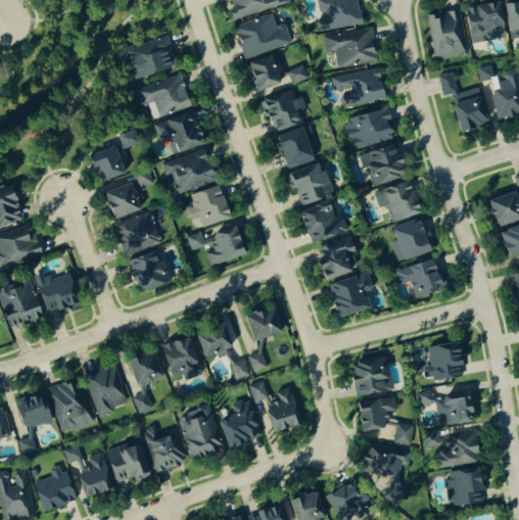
[(229,0),(229,1),(231,0),(235,17),(285,5),(283,0),(229,0)]
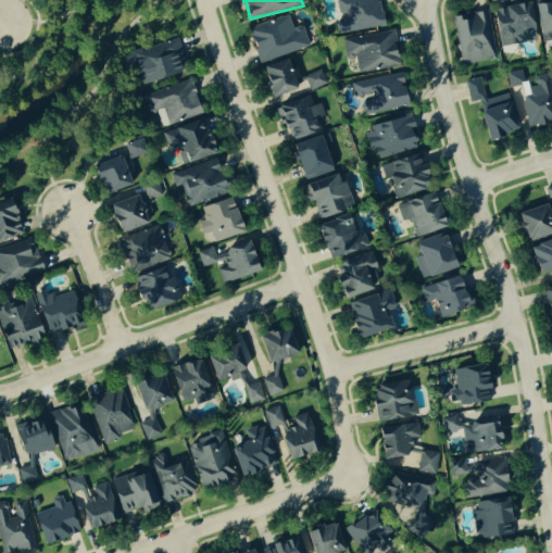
[(339,0),(342,15),(338,16),(341,33),(387,24),(383,0),(339,0)]
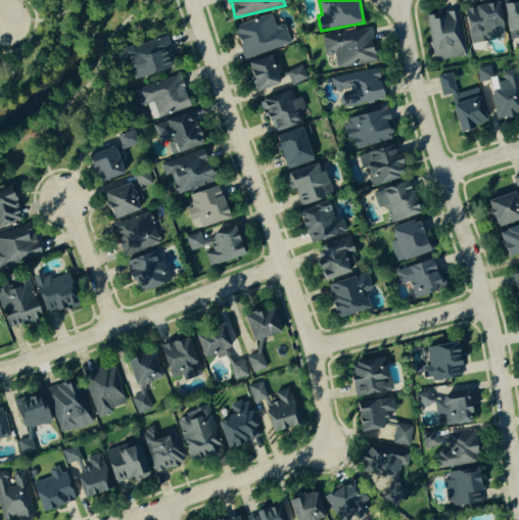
[(474,43),(508,36),(501,0),(466,8),(474,43)]
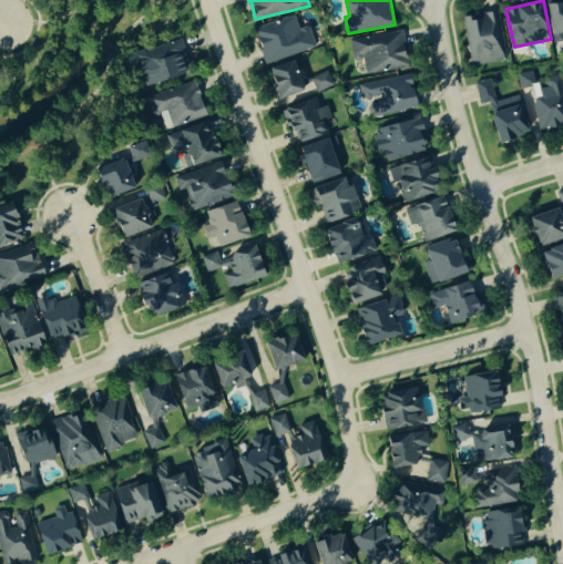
[(549,0),(552,32),(562,31),(562,0),(549,0)]
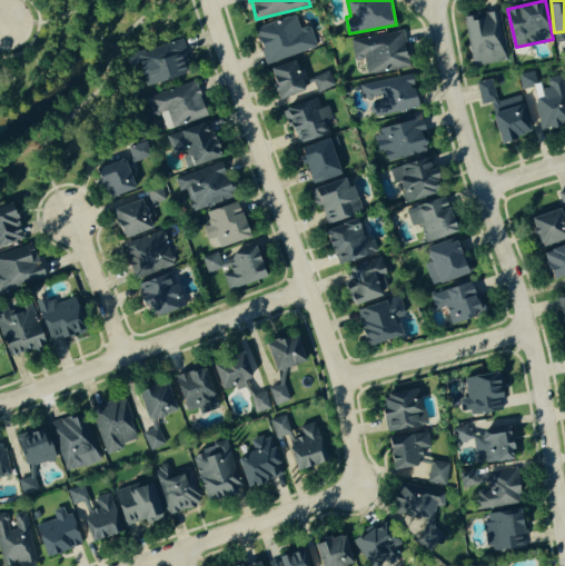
[(512,58),(504,8),(467,13),(474,63),(512,58)]
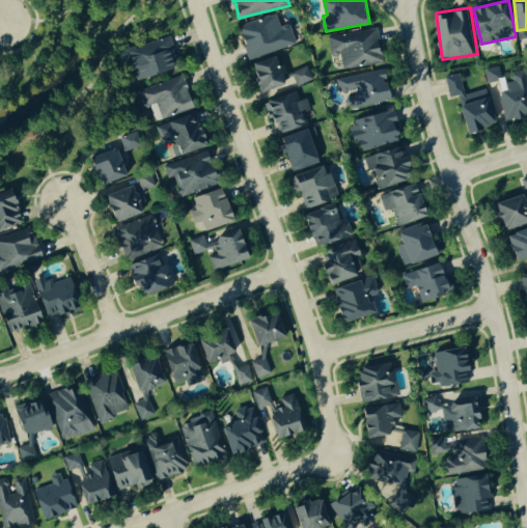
[(251,59),(299,42),(292,22),(283,25),(278,12),(240,27),(251,59)]
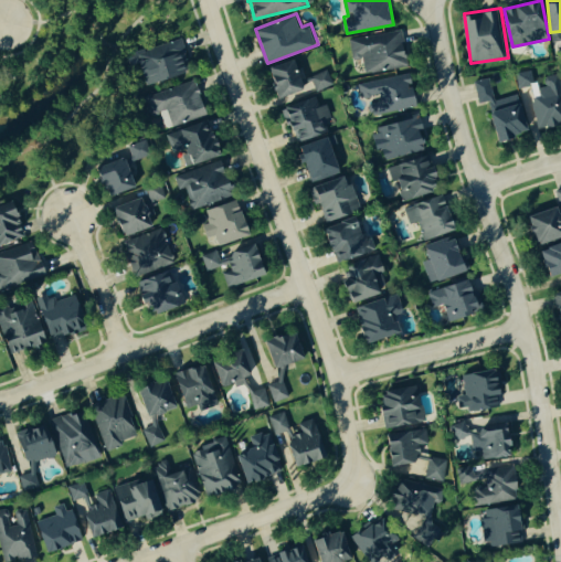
[(351,36),(355,59),(366,57),(367,72),(409,66),(404,30),(351,36)]
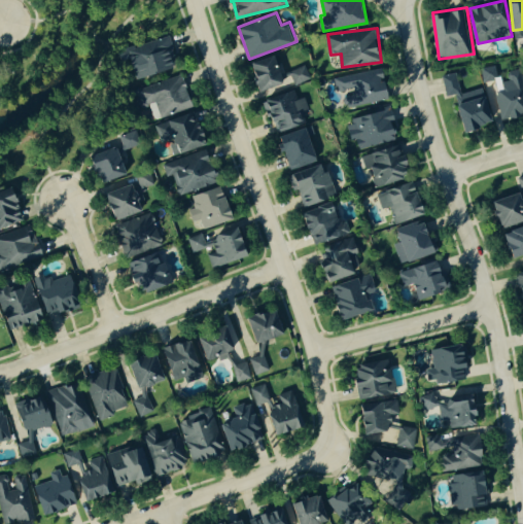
[(120,50),(124,61),(131,59),(136,79),(179,66),(170,36),(120,50)]
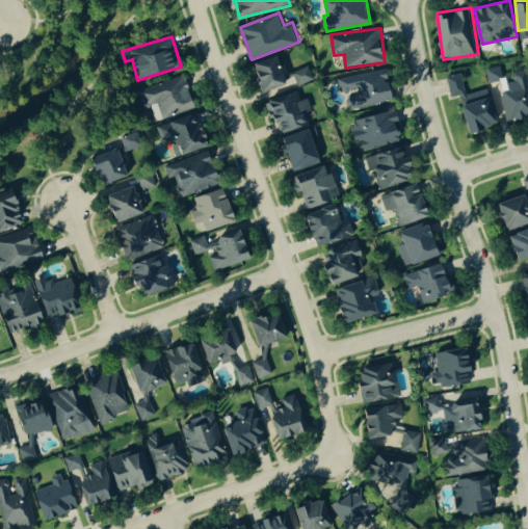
[(253,63),(263,91),(288,82),(278,54),(253,63)]
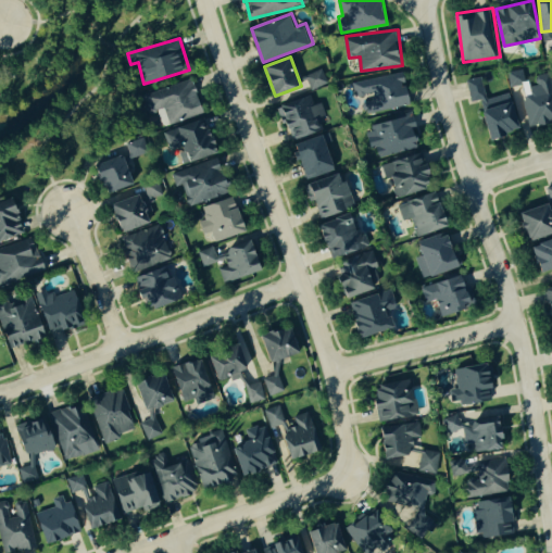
[(330,82),(325,67),(308,75),(314,88),(330,82)]
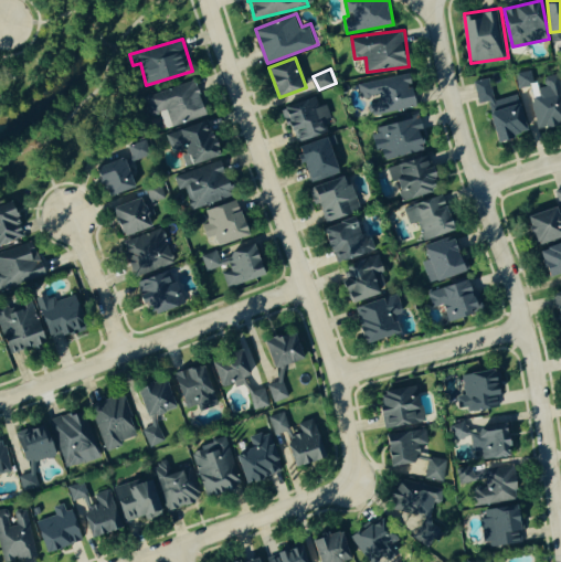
[(560,73),(546,76),(548,85),(539,87),(535,69),(518,72),(521,87),(537,84),(539,95),(535,96),(541,127),(560,124),(560,73)]
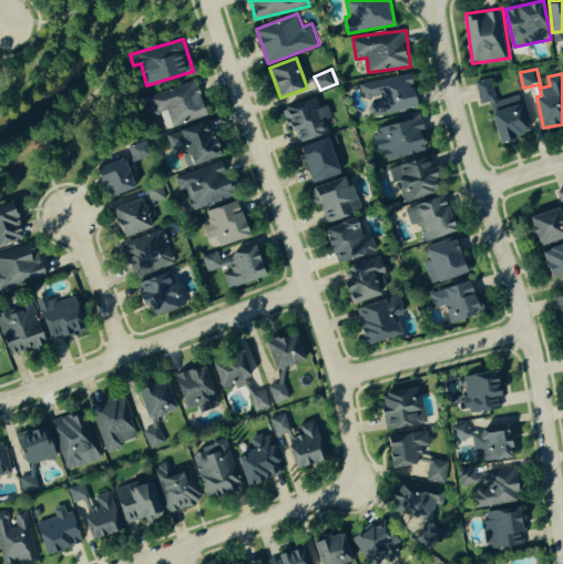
[(420,105),(413,72),(362,82),(366,98),(382,94),(384,101),(372,103),(375,114),(420,105)]
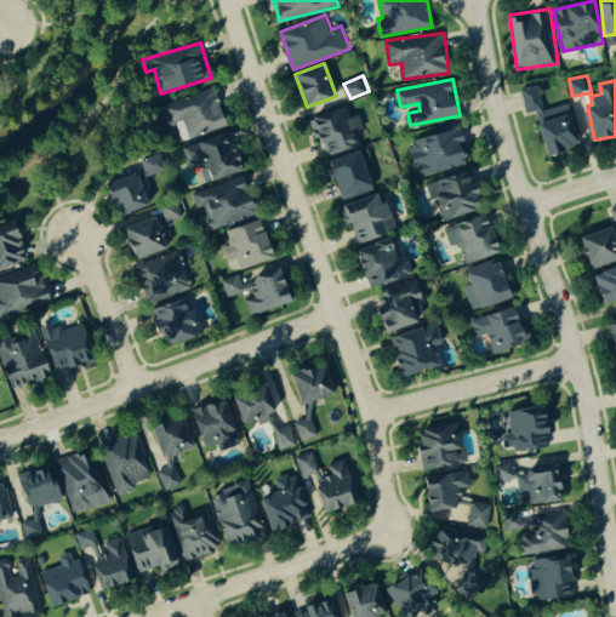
[(523,87),(528,113),(537,110),(546,153),(581,146),(571,103),(545,108),(540,85),(523,87)]
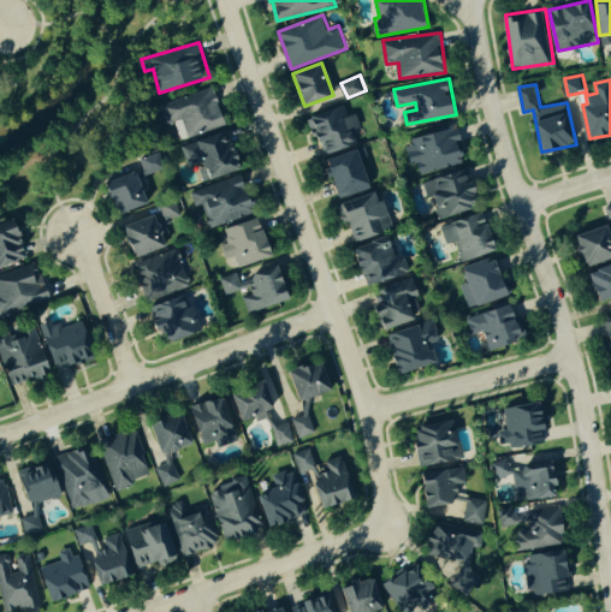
[(226,125),(215,87),(159,104),(166,126),(181,122),(182,128),(188,126),(190,136),(226,125)]
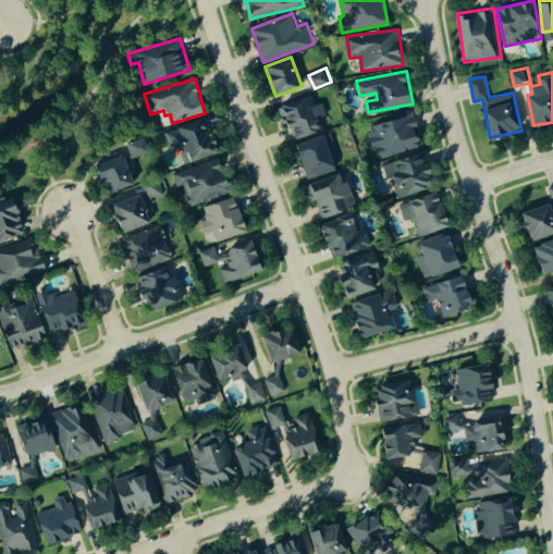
[(281,102),(286,128),(294,127),(296,137),(323,132),(316,96),(281,102)]
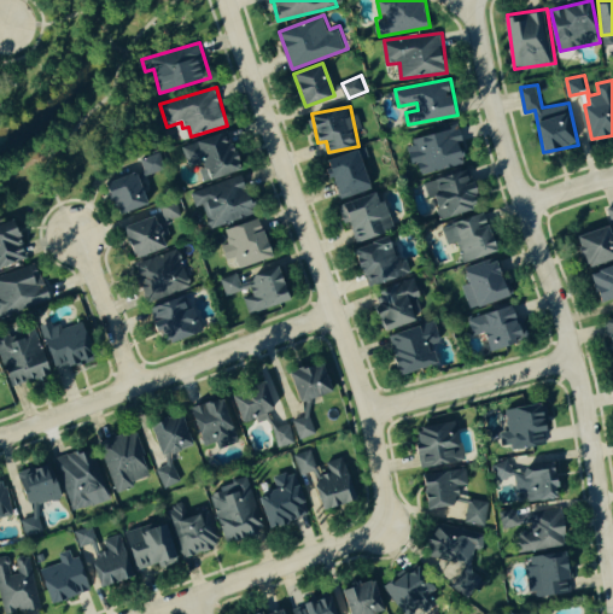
[(409,139),(418,175),(467,163),(461,140),(465,139),(461,127),(409,139)]
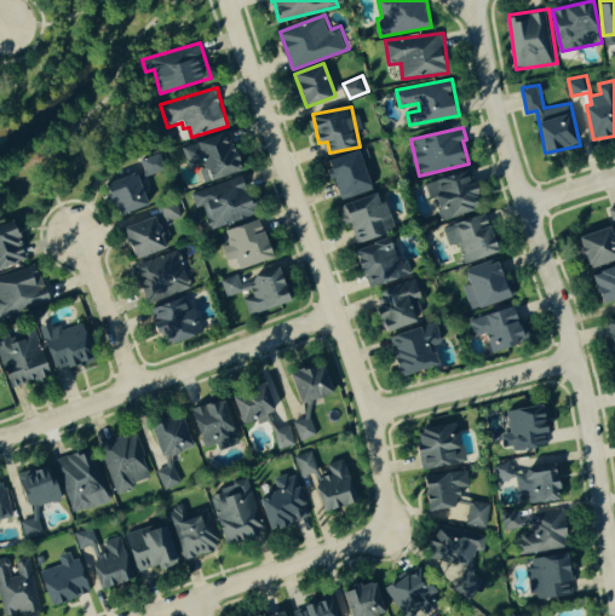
[(187,145),(194,166),(202,163),(208,182),(243,168),(230,130),(187,145)]
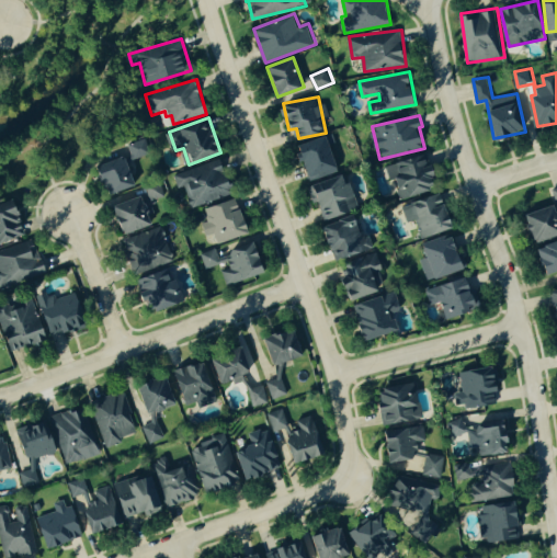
[(297,144),(307,180),(339,171),(329,135),(297,144)]
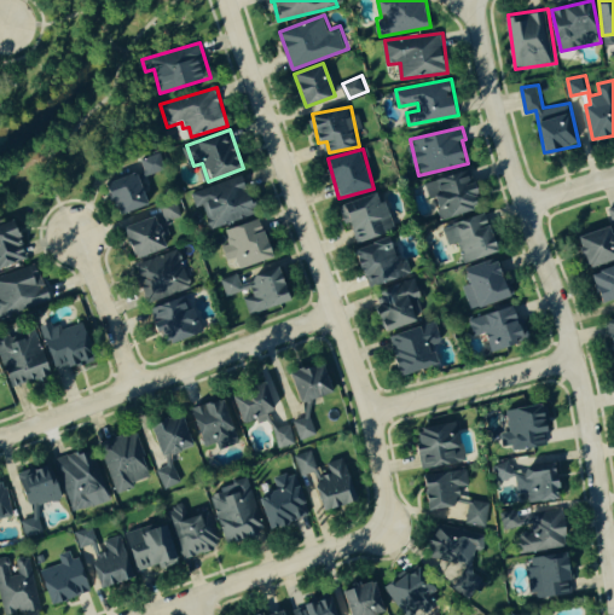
[(168,168),(163,152),(144,157),(149,173),(168,168)]
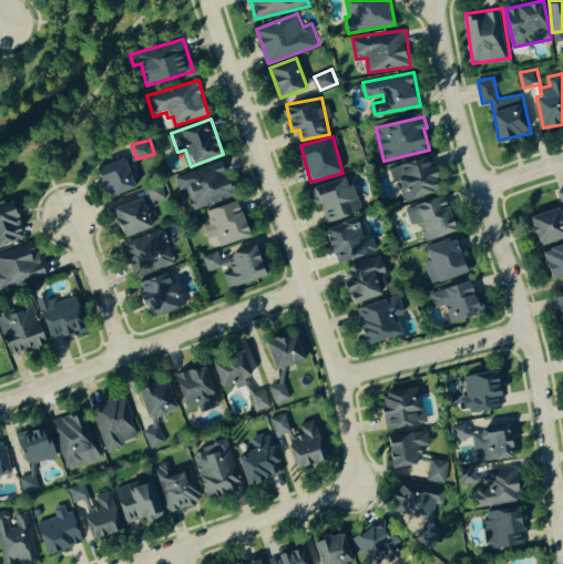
[(392,164),(402,201),(442,191),(432,154),(392,164)]
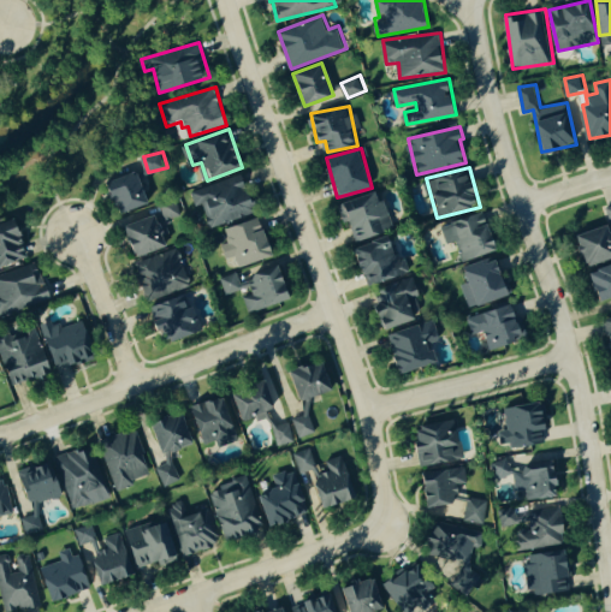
[(116,213),(148,203),(137,171),(106,182),(116,213)]
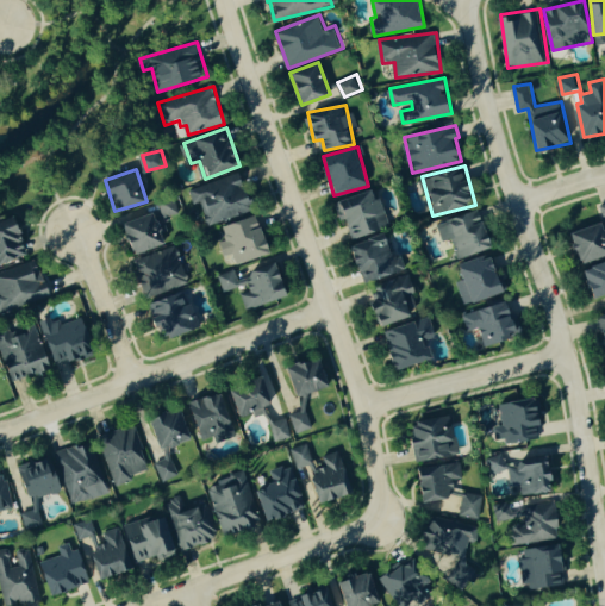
[(195,204),(200,202),(207,224),(251,212),(241,173),(191,187),(195,204)]
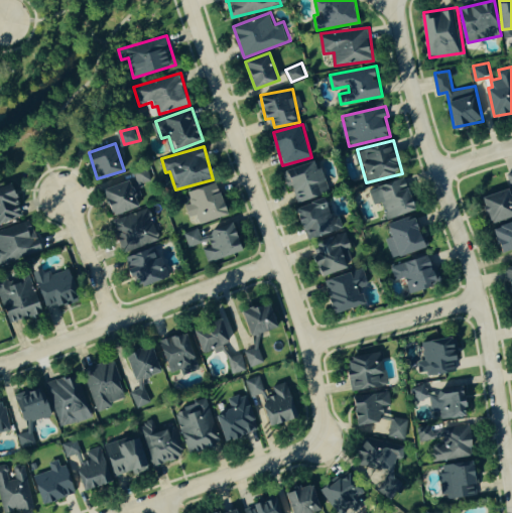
[(326,179),(323,166),(316,168),(314,161),(285,168),(290,185),(294,184),(298,201),(326,195),(322,180),(326,179)]
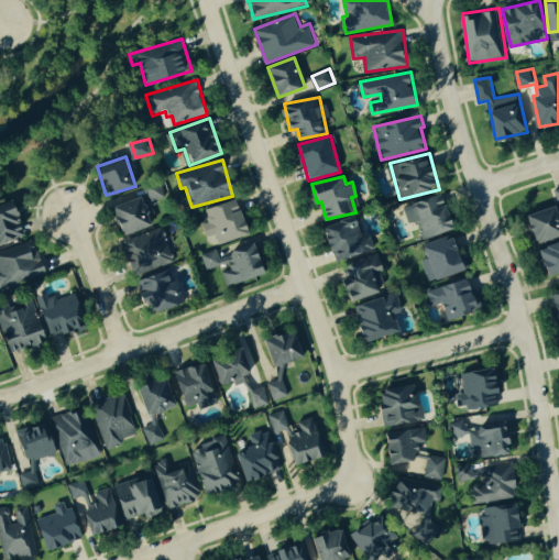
[(405,205),(410,222),(419,220),(425,238),(453,230),(444,194),(405,205)]
